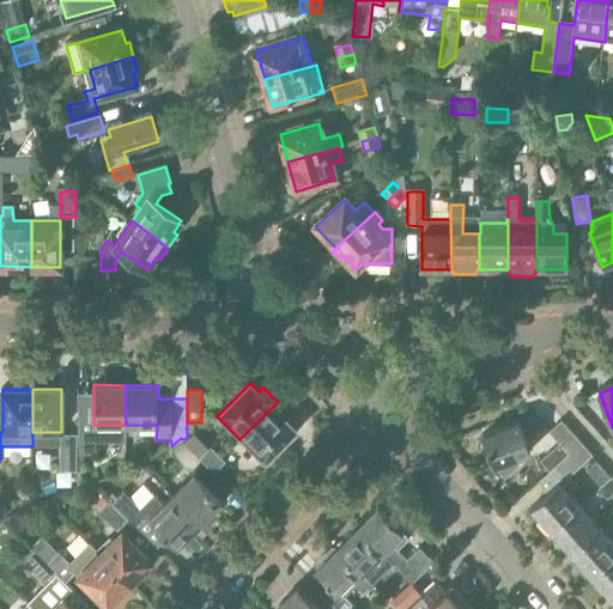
[(292,416),(278,402),(240,439),(262,462),(296,428),(287,420),(292,416)]
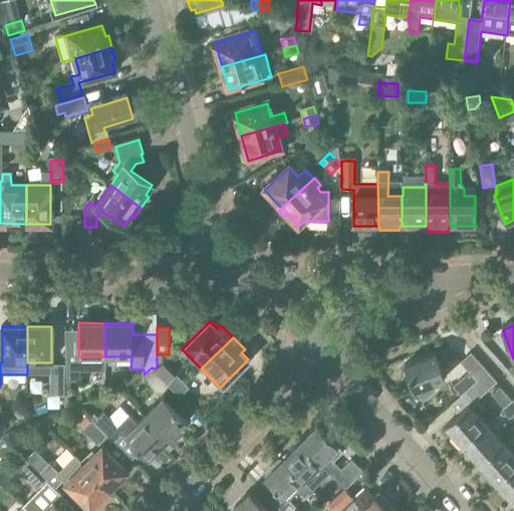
[(433,385),(445,379),(435,353),(405,364),(414,390),(424,401),(435,391),(433,385)]
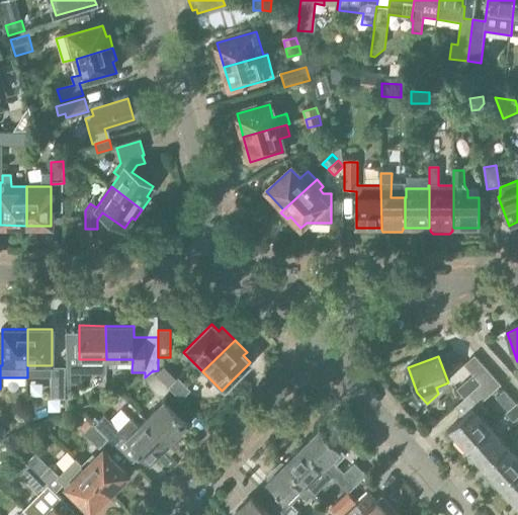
[(481,384),(492,375),(473,356),(463,365),(481,384)]
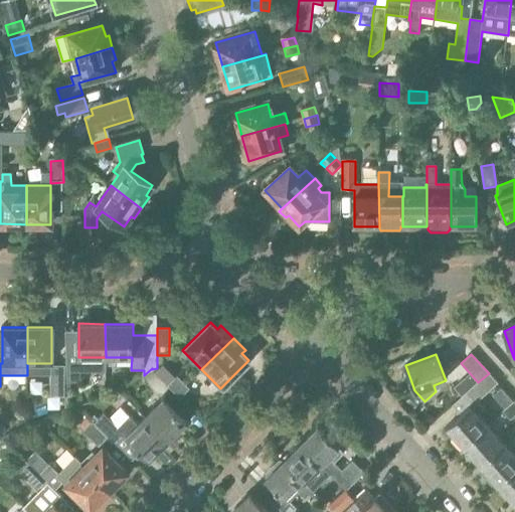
[(80,381),(79,361),(66,362),(66,382),(80,381)]
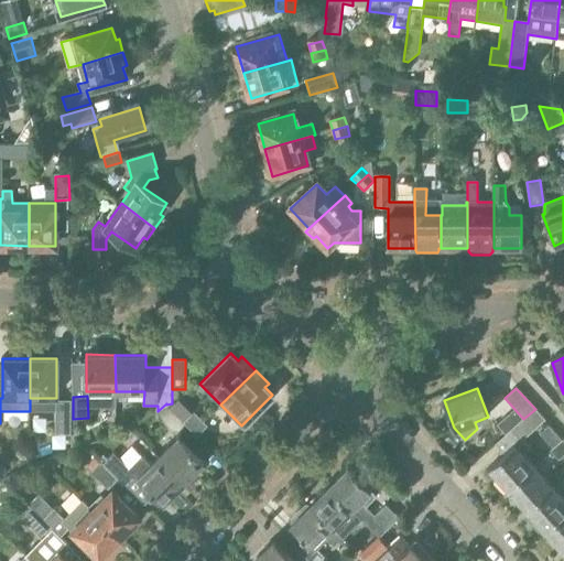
[(180,398),(170,408),(184,422),(197,435),(207,425),(180,398)]
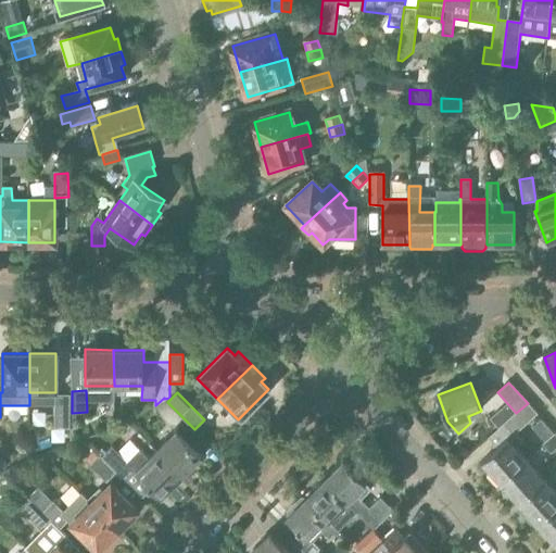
[(71,429),(70,396),(55,396),(55,429),(71,429)]
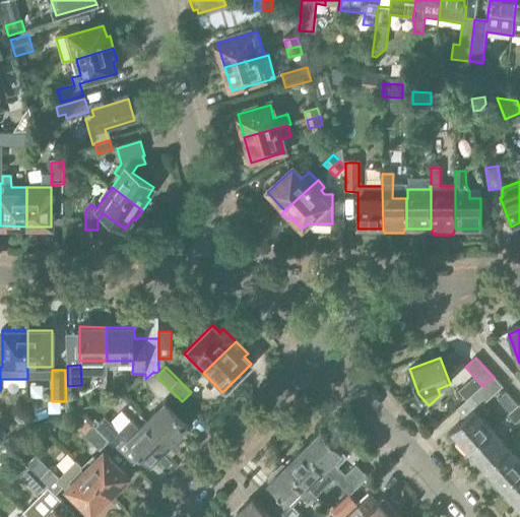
[(153,372),(145,379),(141,379),(160,398),(170,389),(156,376),(153,373),(153,372)]
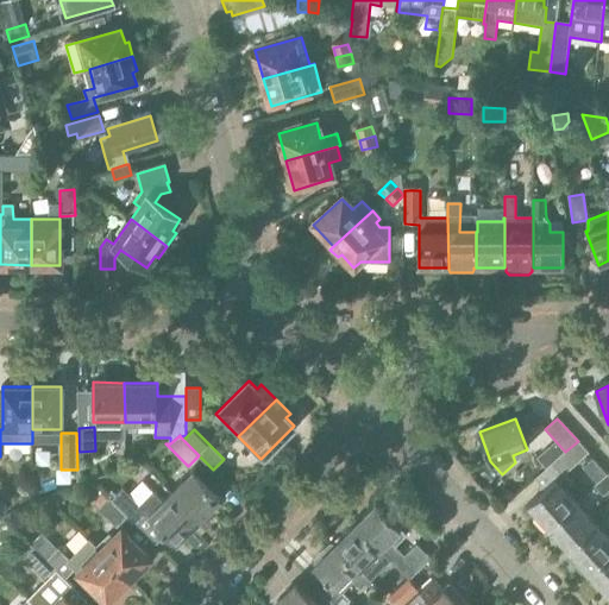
[(548,528),(576,503),(564,491),(572,484),(564,474),(589,453),(578,441),(565,452),(551,465),(560,476),(528,504),(538,515),(534,518),(534,522),(541,529),(544,529),(547,527),(548,528)]
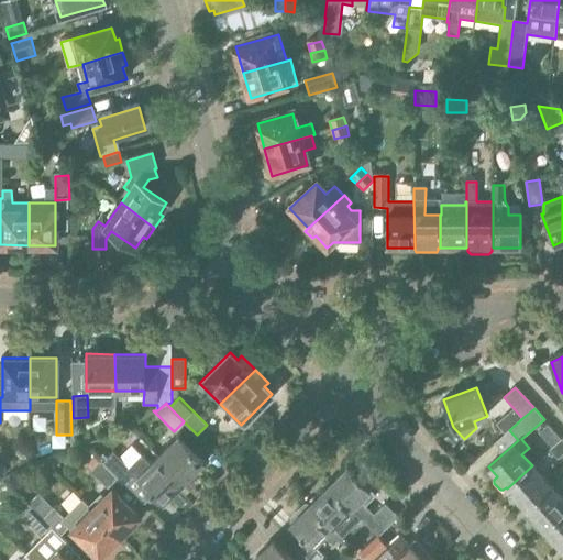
[(552,449),(561,440),(556,436),(548,445),(552,449)]
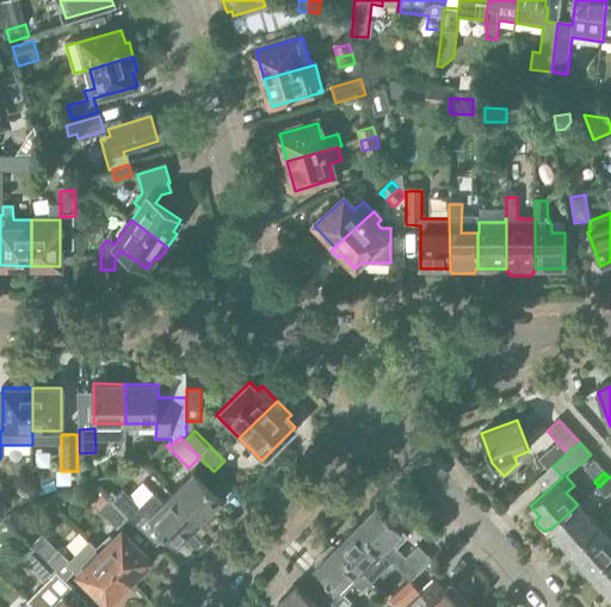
[(193,474),(173,495),(201,522),(221,502),(193,474)]
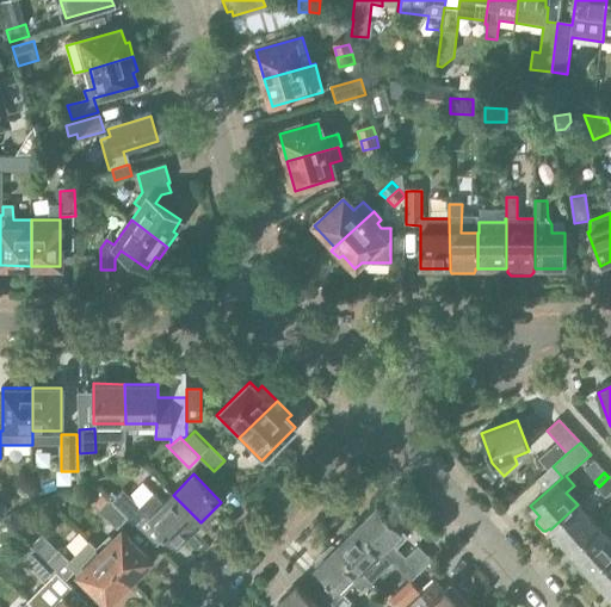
[(610,478),(610,477),(609,477),(599,487),(596,490),(605,500),(610,494),(610,478)]
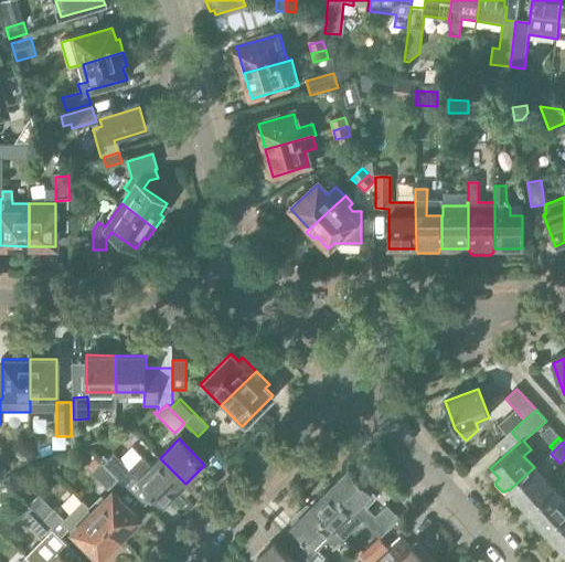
[(114,456),(105,466),(125,486),(146,507),(150,501),(144,496),(149,490),(155,497),(164,506),(185,484),(160,458),(151,467),(150,467),(141,458),(129,470),(114,456)]
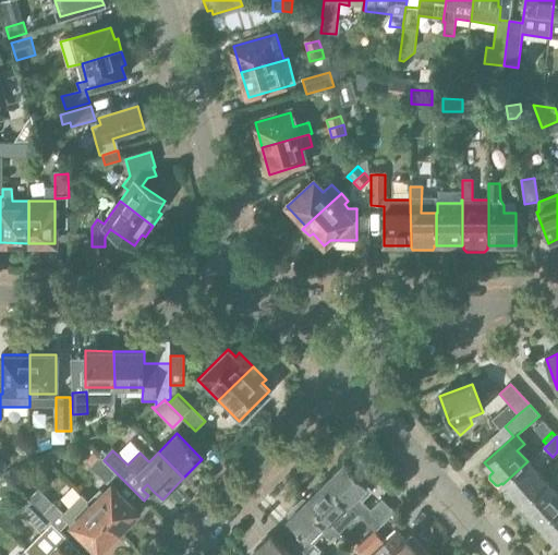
[(99,459),(89,469),(107,485),(117,475),(99,459)]
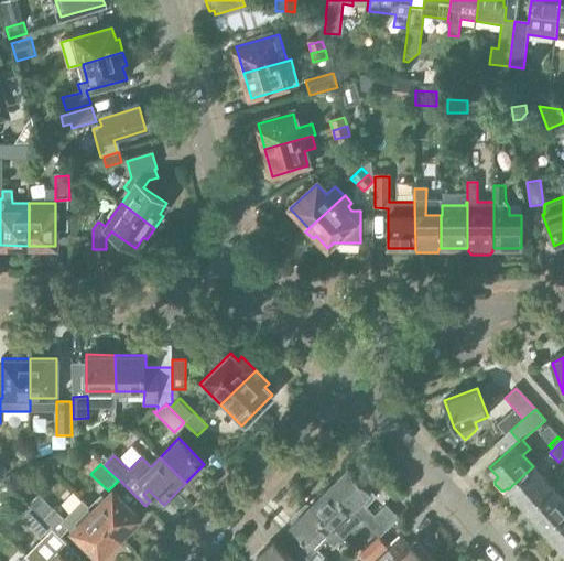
[(329,485),(351,509),(379,537),(398,518),(386,506),(375,517),(366,508),(377,496),(348,466),(329,485)]
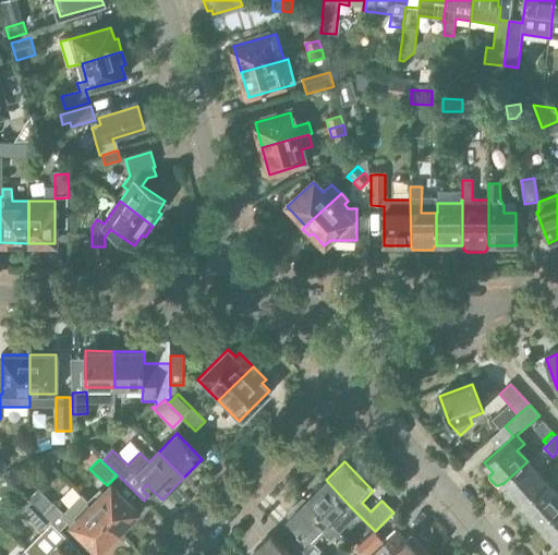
[(528,461),(502,484),(521,505),(546,482),(528,461)]
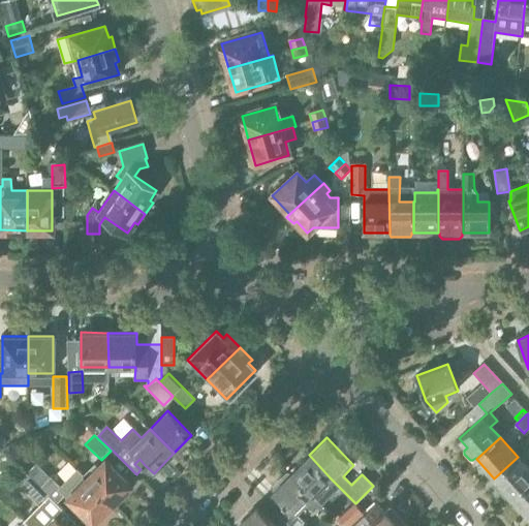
[(309,455),(290,472),(312,494),(330,477),(309,455)]
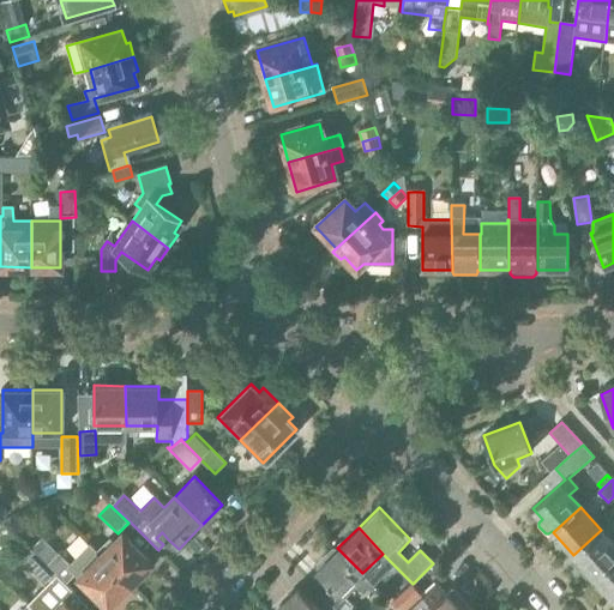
[(613,544),(601,530),(573,555),(581,562),(577,565),(577,568),(587,579),(590,579),(593,577),(594,577),(613,559),(613,544)]
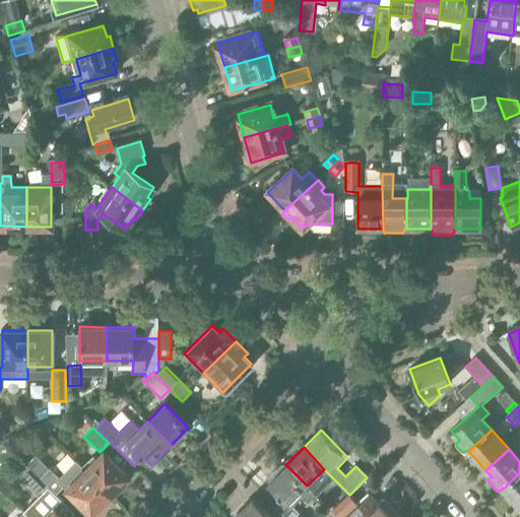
[(86,469),(113,495),(130,477),(105,452),(86,469)]
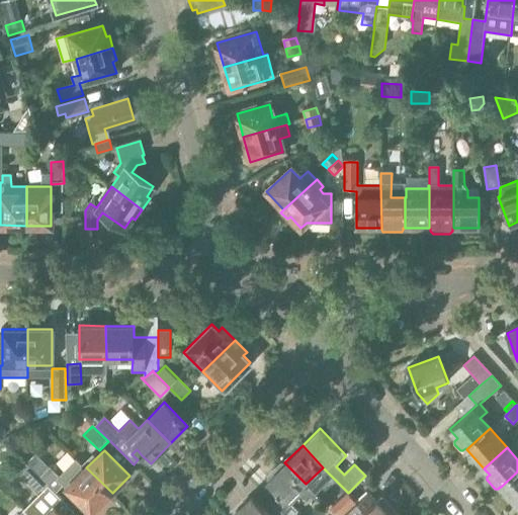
[(78,459),(60,478),(50,468),(49,468),(35,455),(27,463),(57,494),(64,487),(66,489),(67,487),(92,513),(112,493),(86,467),(78,459)]
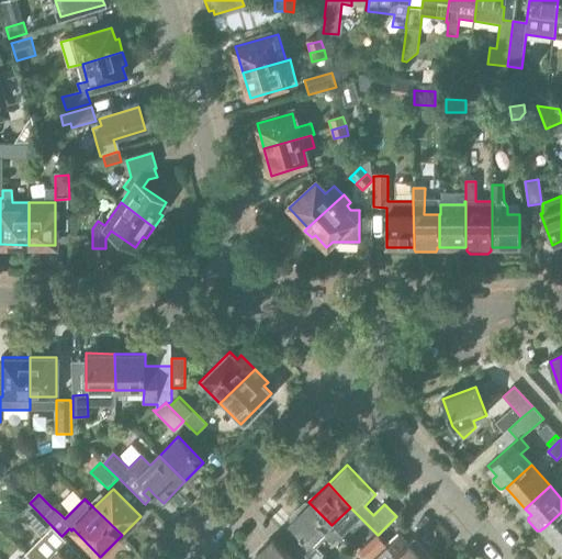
[(308,502),(302,509),(300,506),(295,506),(289,513),(289,517),(291,520),(289,522),(312,545),(322,535),(333,546),(340,538),(329,527),(332,525),(308,502)]
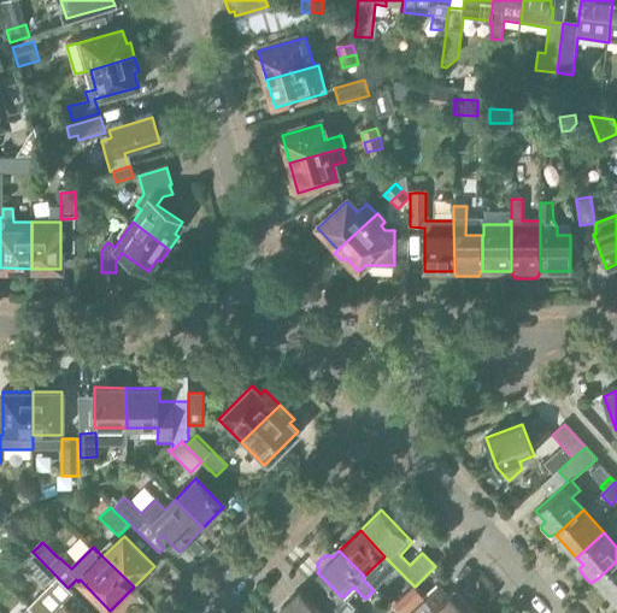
[(35,556),(25,566),(23,569),(47,591),(58,581),(35,556)]
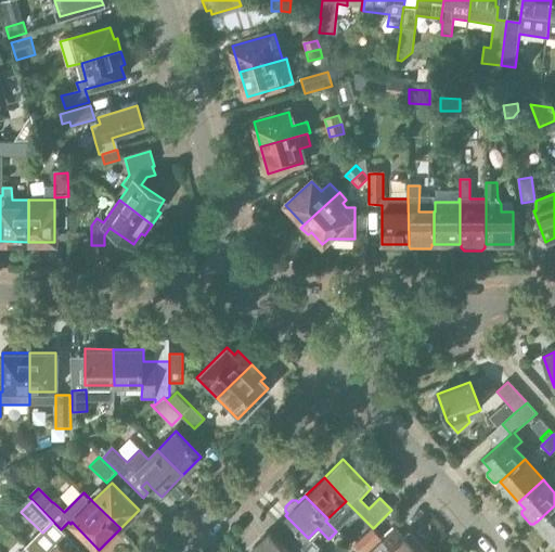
[(554,505),(537,522),(554,542),(554,541),(554,505)]
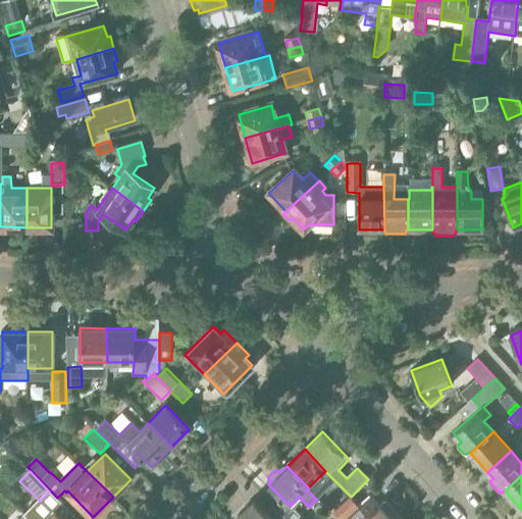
[(348,518),(357,511),(359,508),(351,499),(333,514),(337,518),(348,518)]
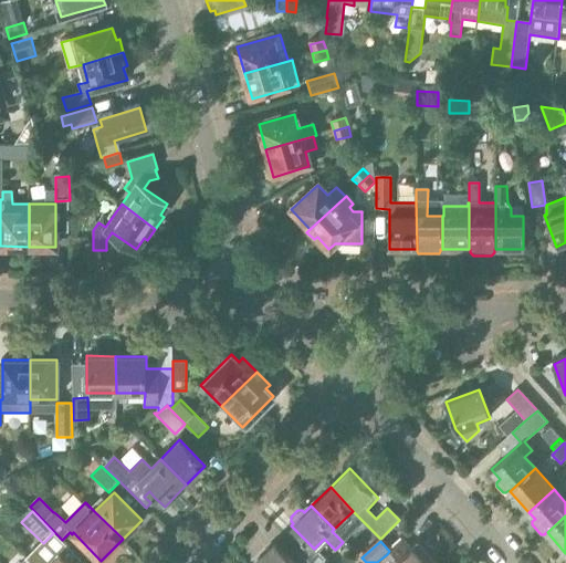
[(426,549),(418,541),(394,562),(387,554),(377,562),(433,562),(436,561),(435,559),(437,556),(437,552),(432,546),(428,546),(426,549)]
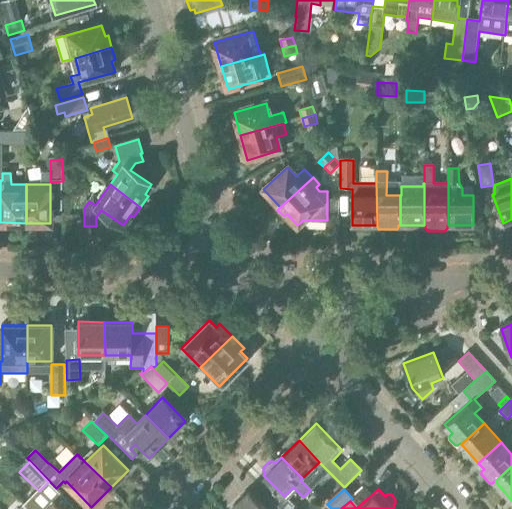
[(266,508),(249,491),(230,508),(266,508)]
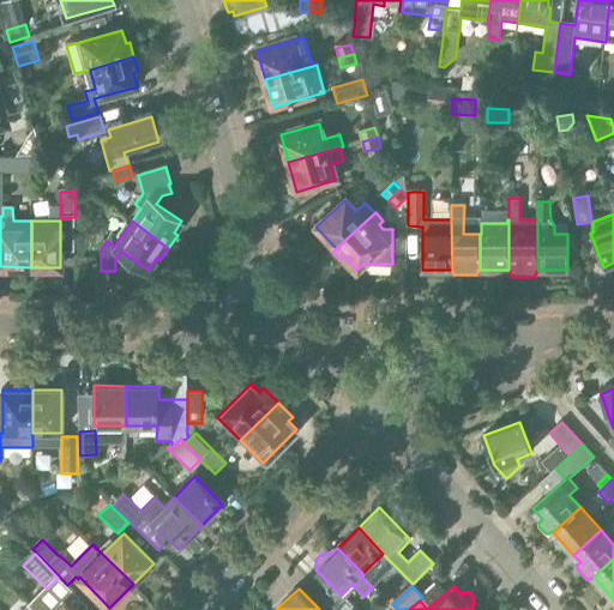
[(36,597),(28,605),(31,609),(73,609),(65,601),(56,609),(49,609),(36,597)]
